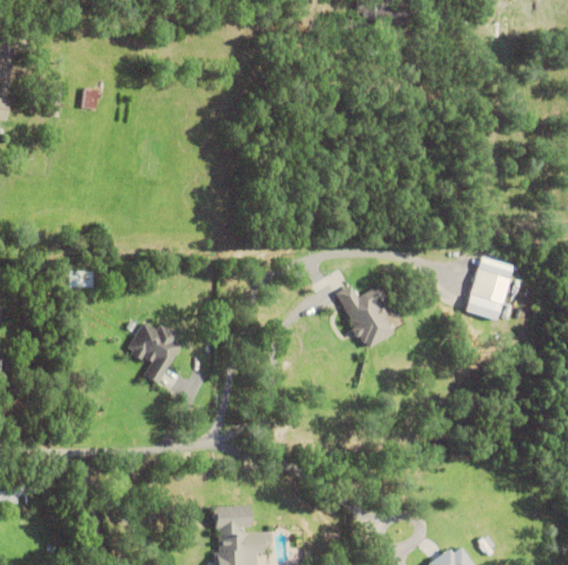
[(81,107),(83,87),(99,89),(97,108),(81,107)]
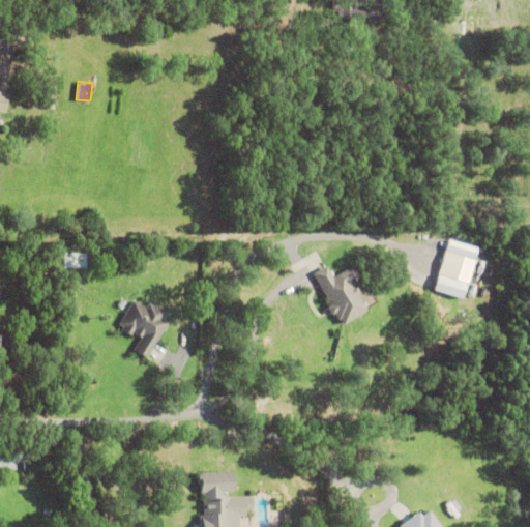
[(45,108),(48,86),(57,87),(55,109),(45,108)]
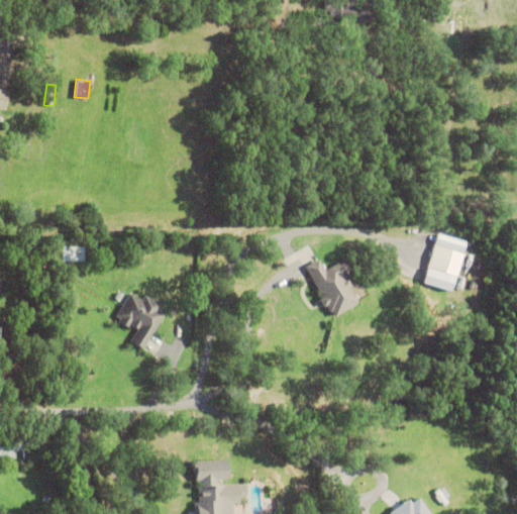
[(0,89),(9,91),(5,110),(0,109),(0,89)]
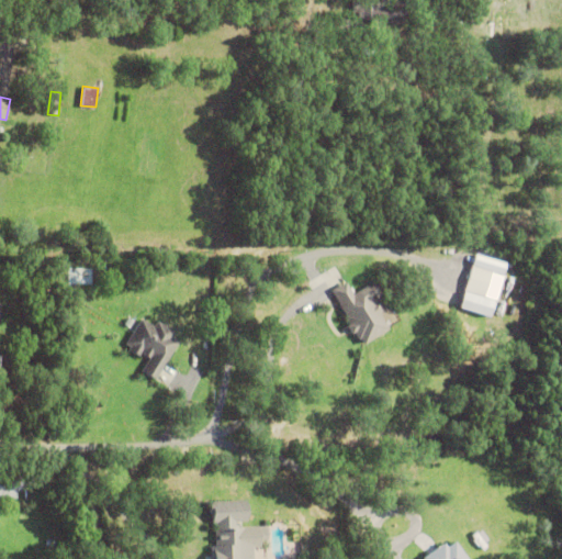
[(464,292),(472,266),(492,271),(483,298),(464,292)]
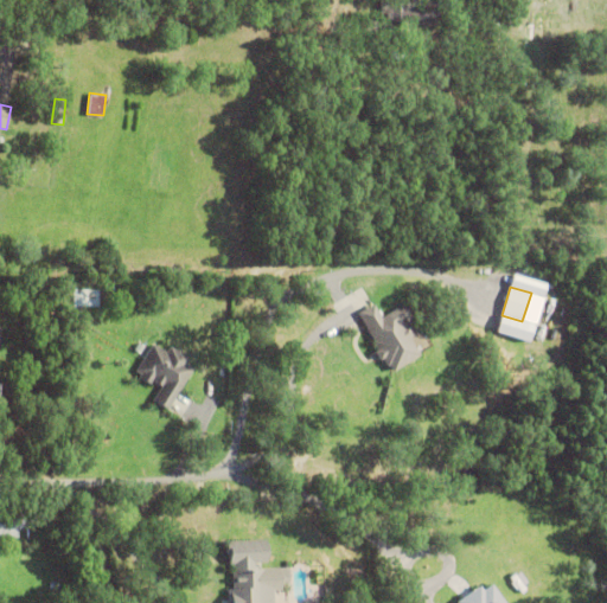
[(406,327),(408,326),(414,338),(409,340),(420,357),(393,373),(388,366),(387,367),(382,360),(379,363),(375,353),(378,351),(372,342),(375,341),(358,313),(374,305),(382,318),(408,302),(415,314),(403,321),(406,327)]
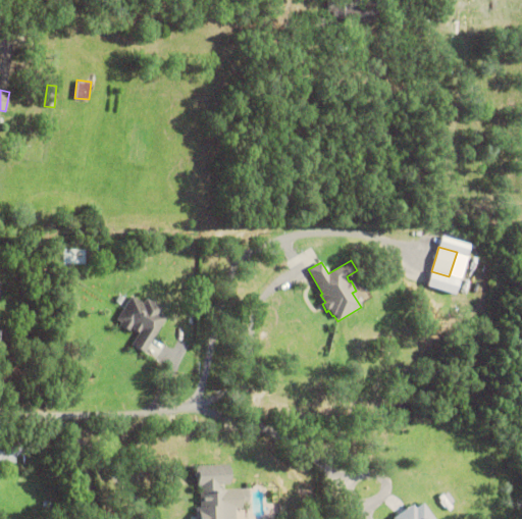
[(456,277),(424,267),(419,281),(452,292),(456,277)]
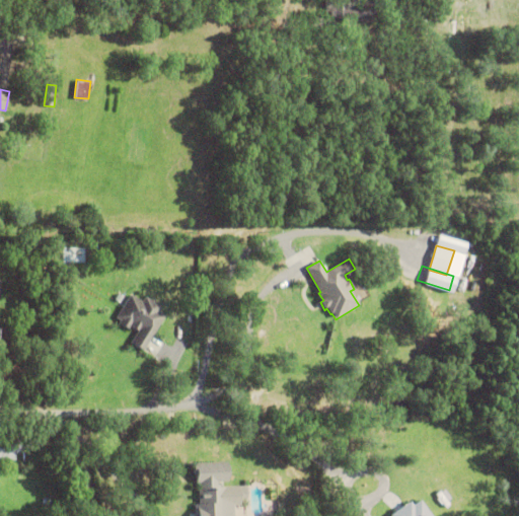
[(116,299),(120,293),(124,296),(121,302),(116,299)]
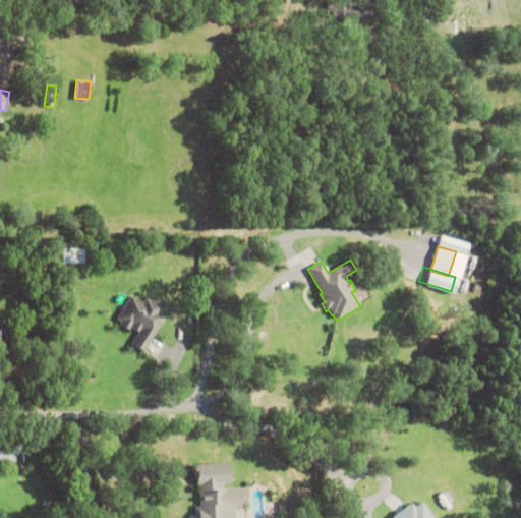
[(147,298),(163,308),(160,313),(166,318),(145,352),(132,344),(138,333),(131,329),(129,331),(119,325),(122,322),(117,319),(132,295),(143,303),(147,298)]
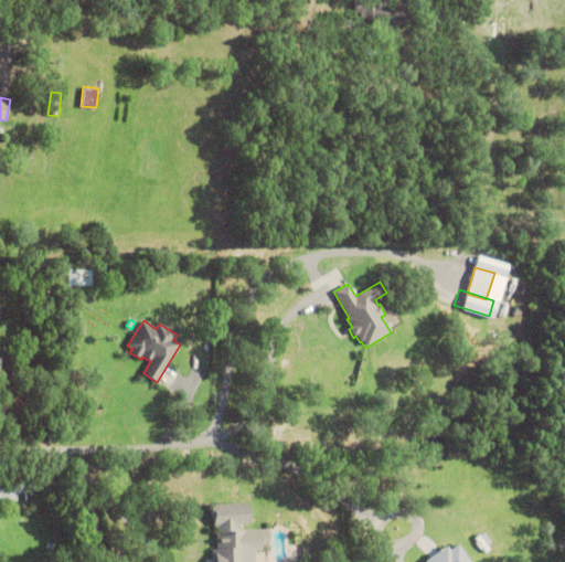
[(179,326),(183,320),(189,324),(184,329),(179,326)]
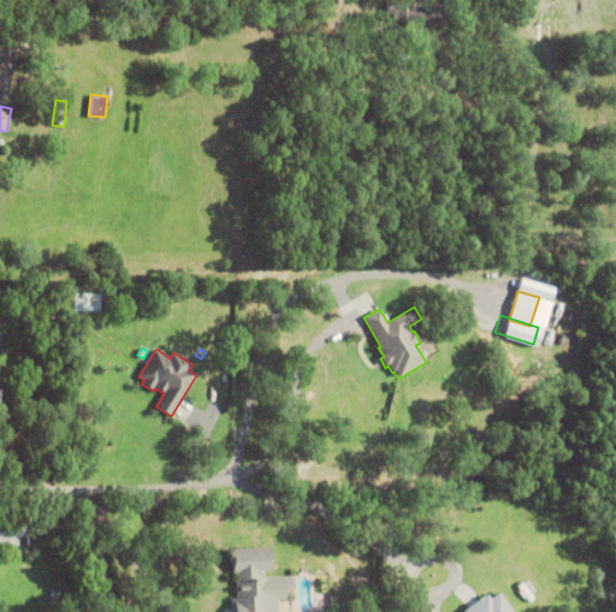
[(507,361),(509,355),(519,360),(516,366),(507,361)]
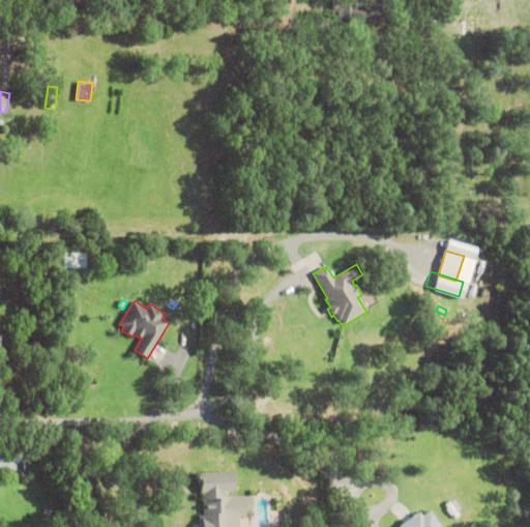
[(43,442),(52,442),(53,469),(45,469),(43,442)]
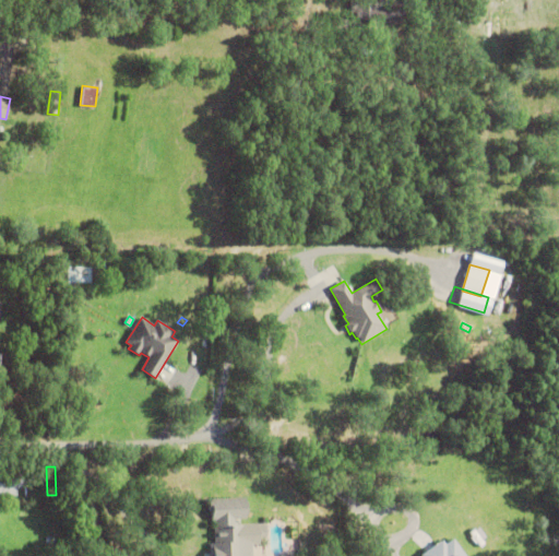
[(235,521),(235,525),(265,525),(266,540),(260,541),(260,545),(245,546),(245,555),(211,555),(211,545),(215,544),(215,527),(216,527),(216,521),(212,521),(212,507),(209,508),(209,499),(246,498),(246,521),(235,521)]
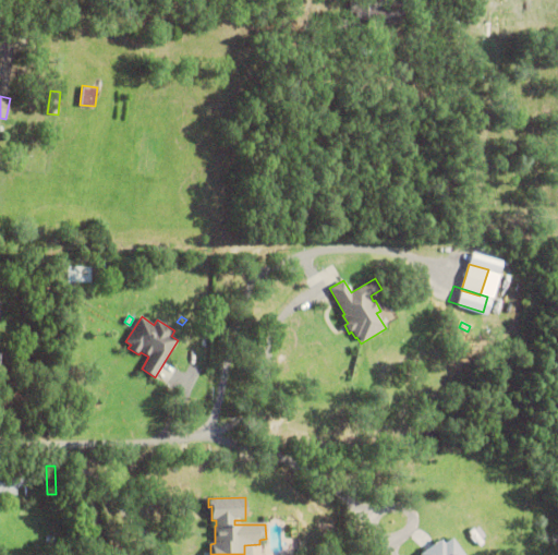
[(46,537),(56,537),(56,547),(47,547),(46,537)]
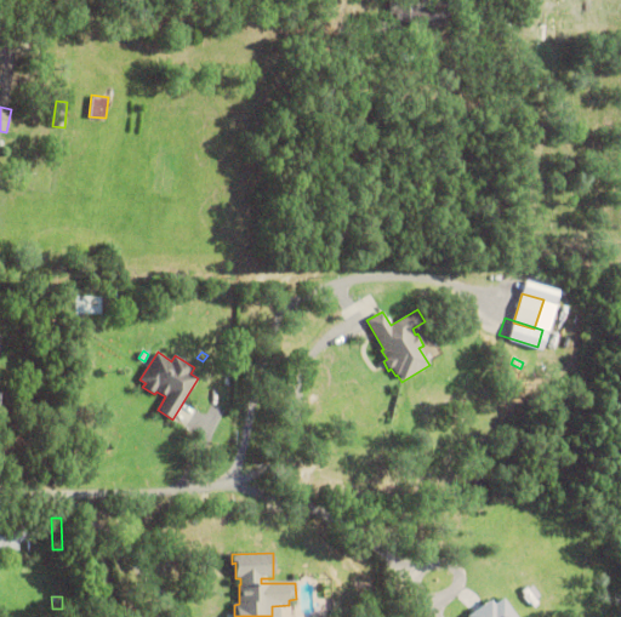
[(467,616),(490,601),(494,607),(502,601),(513,616),(467,616)]
